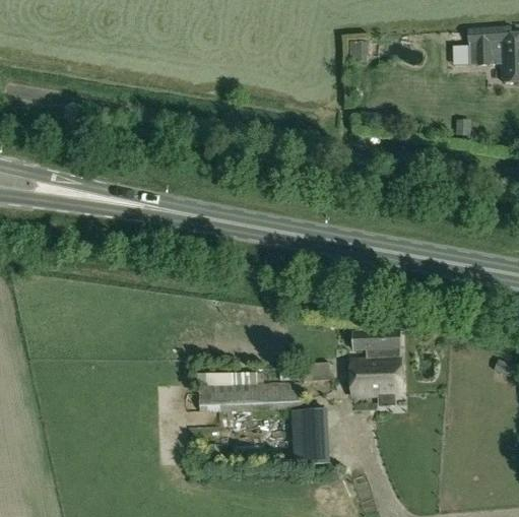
[(518,80),(518,34),(501,35),(500,27),(467,28),(468,44),(475,44),(475,65),(500,64),(502,81),(518,80)]
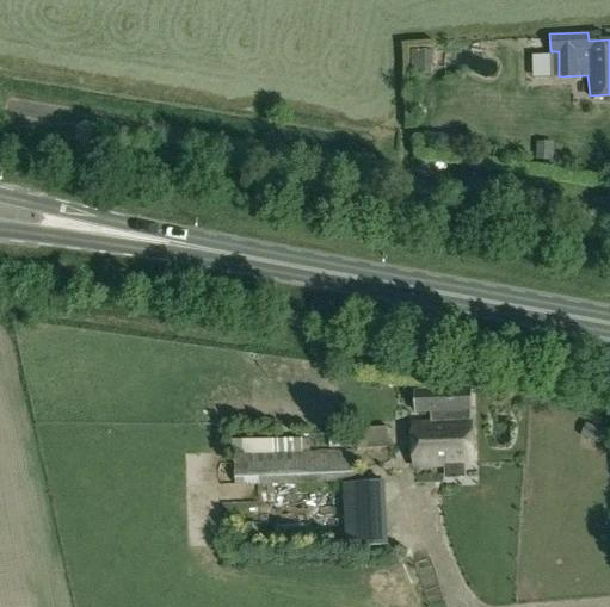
[(470,409),(469,383),(414,385),(416,408),(429,408),(430,420),(413,421),(416,464),(473,462),(470,419),(469,419),(469,409),(470,409)]
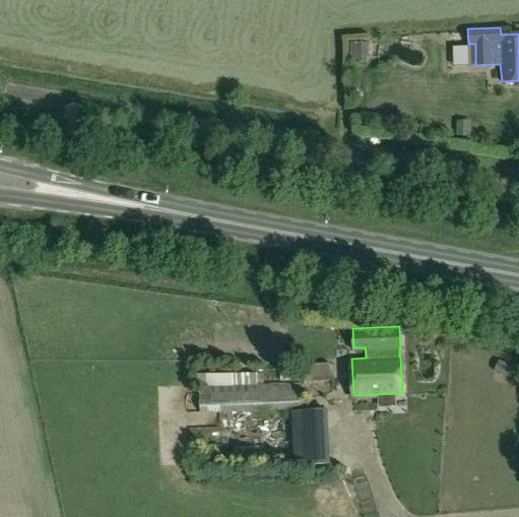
[(330,361),(303,363),(304,380),(331,378),(330,361)]
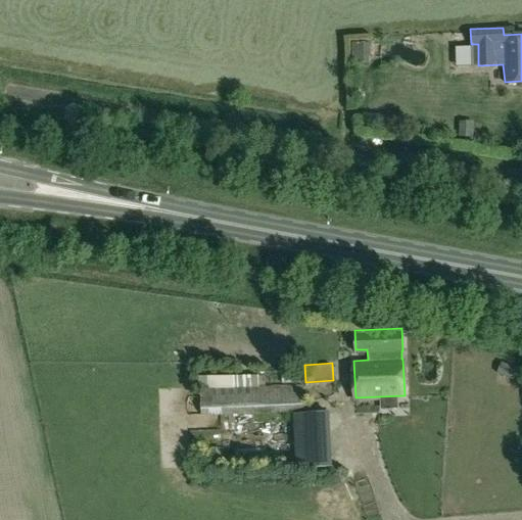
[(210,385),(199,386),(200,414),(305,410),(304,383),(258,384),(258,374),(233,374),(233,372),(209,373),(210,385)]
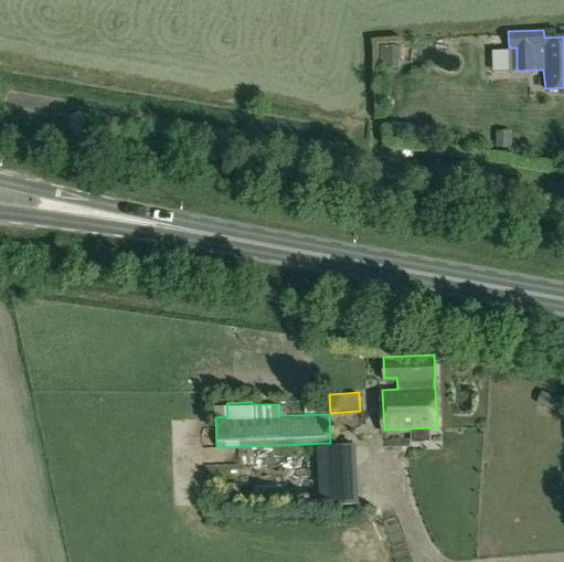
[(320,505),(360,501),(355,443),(316,445),(320,505)]
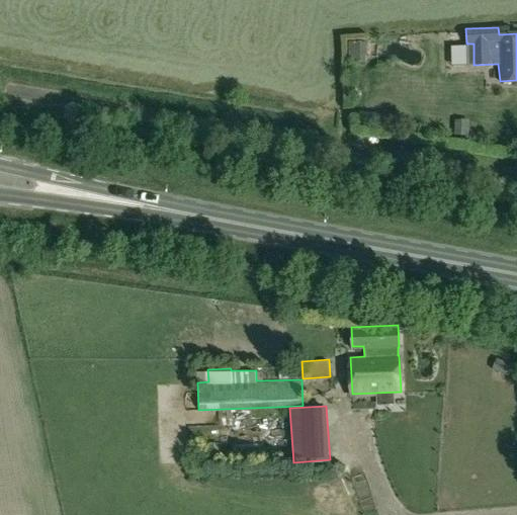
[(399,443),(413,442),(413,428),(399,428),(399,443)]
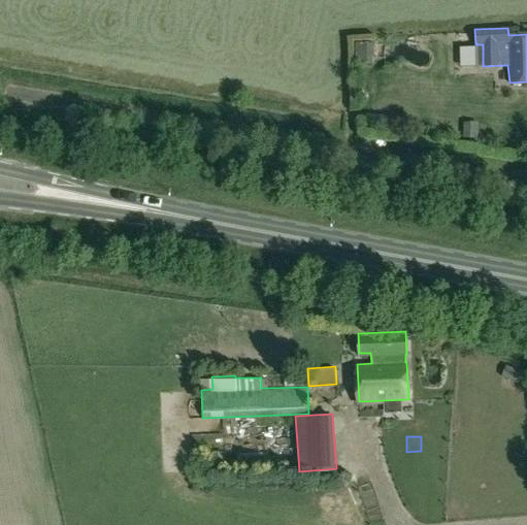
All buildings are outlined.
